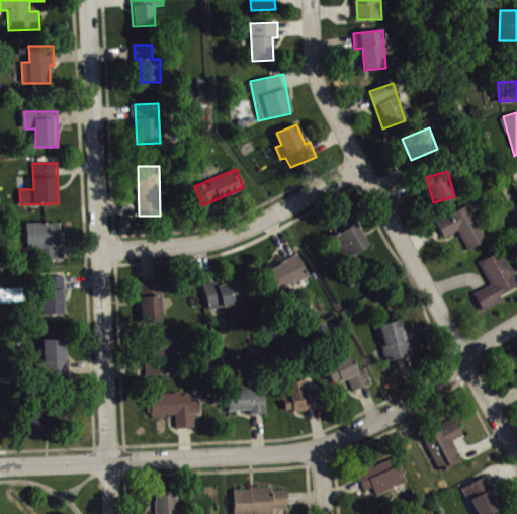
[(437,221),(444,237),(459,230),(468,250),(488,241),(470,205),(437,221)]
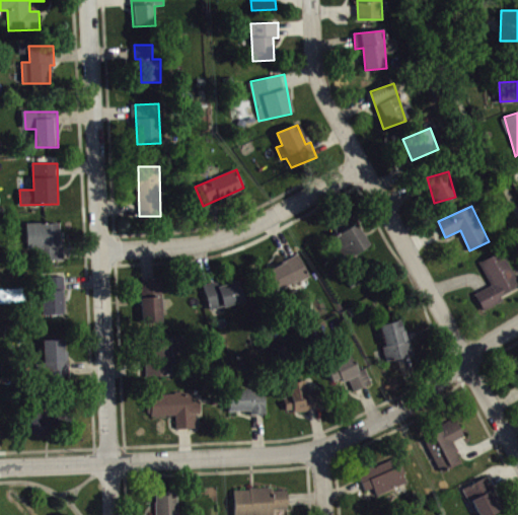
[(369,247),(355,217),(335,226),(349,256),(369,247)]
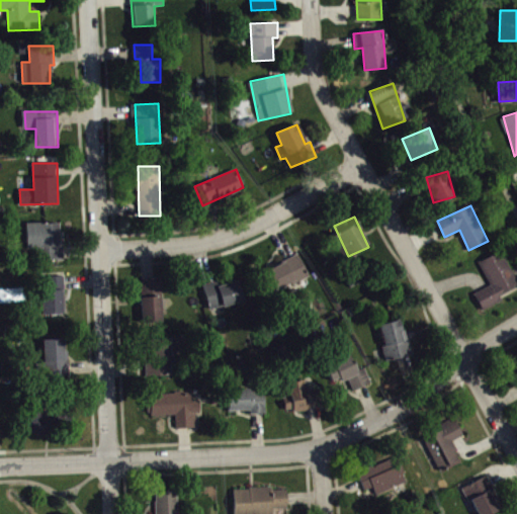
[(25,224),(26,248),(41,248),(42,260),(65,260),(64,246),(60,246),(60,223),(25,224)]
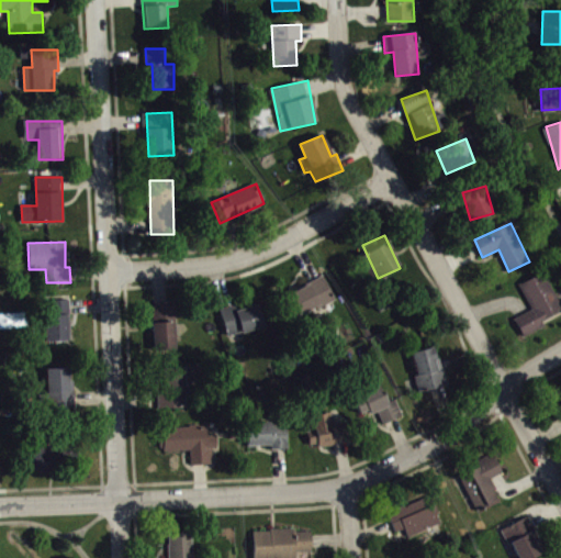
[(560,311),(560,305),(546,272),(520,283),(533,310),(515,319),(524,336),(545,327),(541,320),(560,311)]
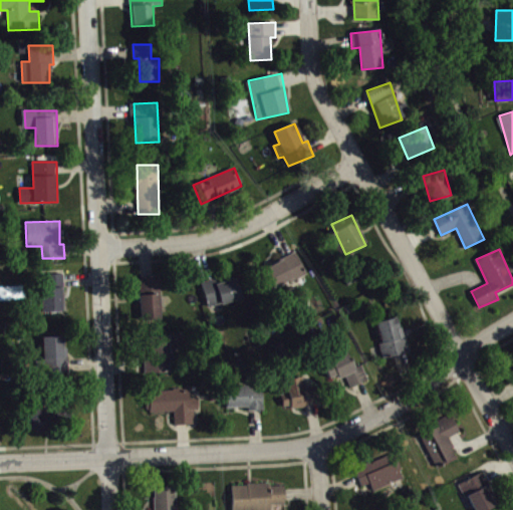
[(262,268),(272,289),(306,274),(297,253),(262,268)]
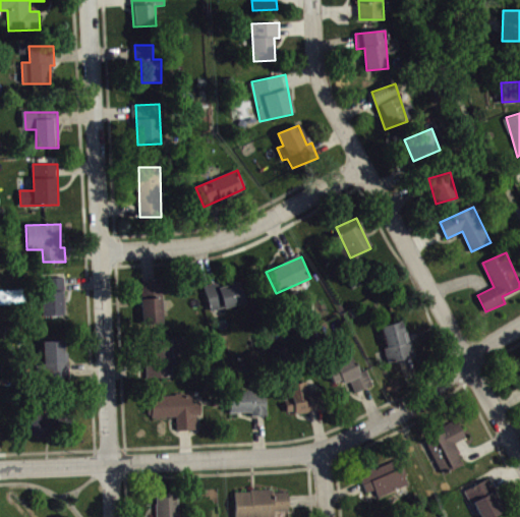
[(44,317),(66,316),(64,277),(42,278),(44,317)]
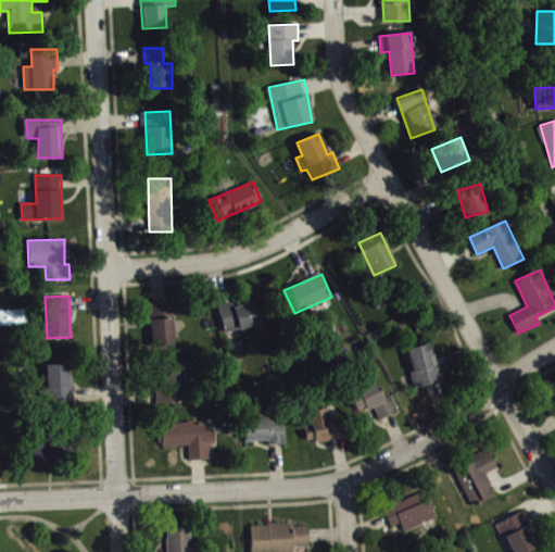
[(262,324),(255,301),(236,308),(234,301),(217,305),(226,334),(262,324)]
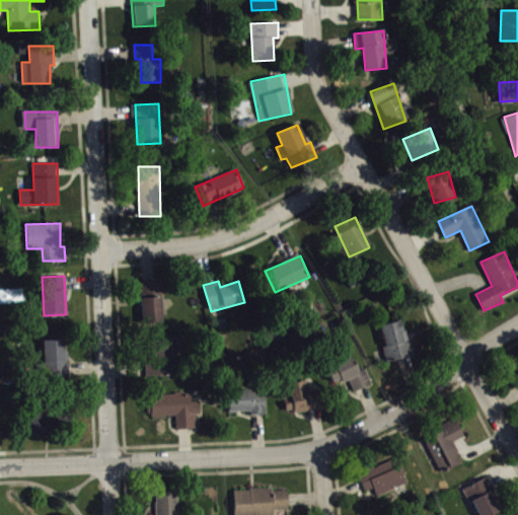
[(163,321),(162,282),(142,282),(143,321),(163,321)]
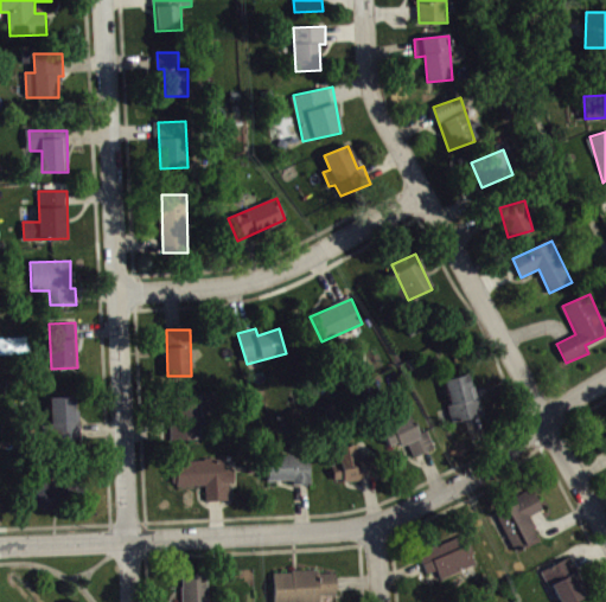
[(454,423),(482,416),(470,373),(444,382),(454,423)]
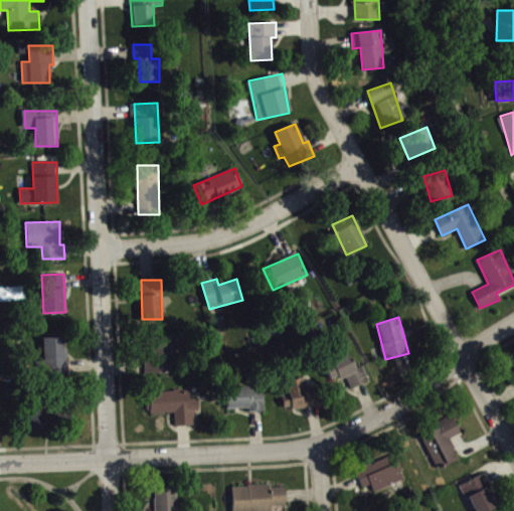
[(182,336),(153,337),(154,374),(171,373),(171,357),(183,356),(182,336)]
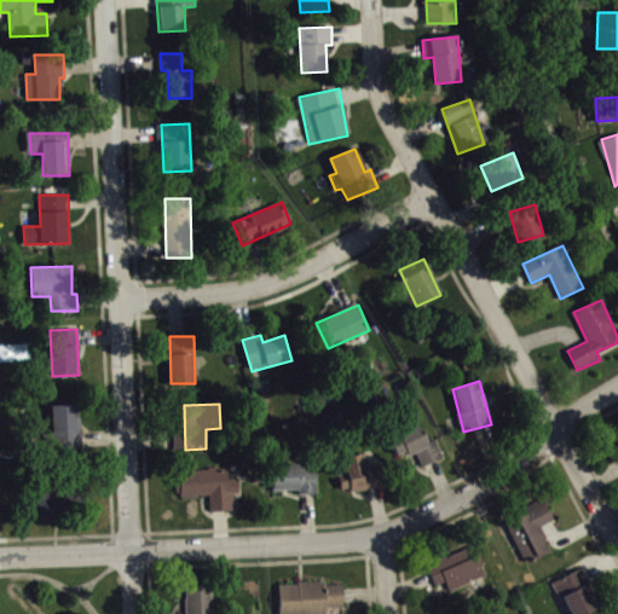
[(51,405),(52,449),(85,449),(84,426),(78,426),(76,405),(51,405)]
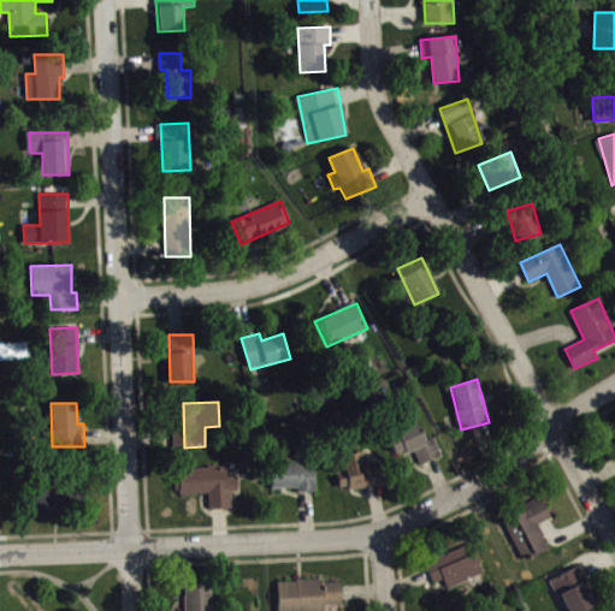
[(386,435),(395,456),(413,449),(420,464),(442,456),(435,438),(425,442),(417,422),(386,435)]
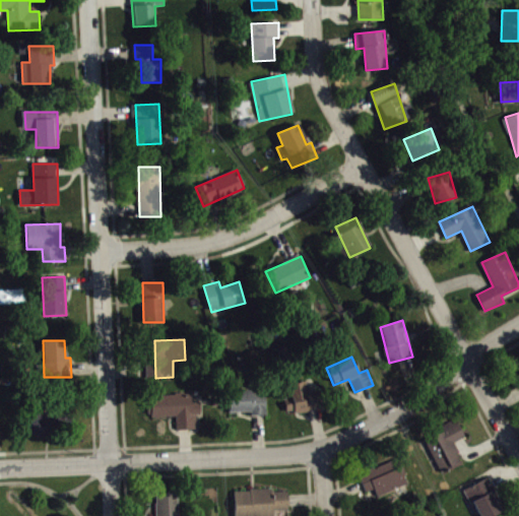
[(287,385),(289,398),(284,399),(287,414),(322,407),(319,390),(309,392),(307,381),(287,385)]
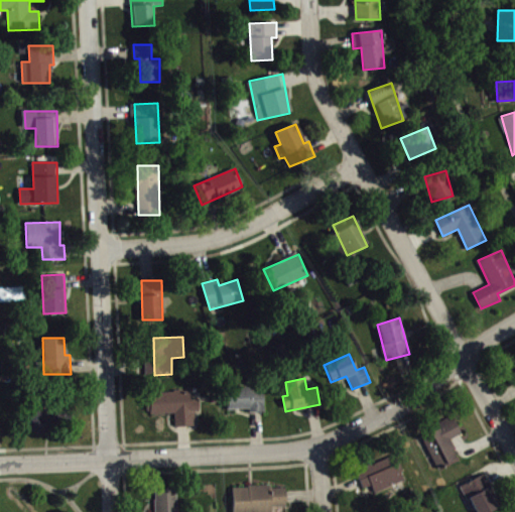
[(264,412),(264,386),(228,387),(228,409),(250,408),(250,412),(264,412)]
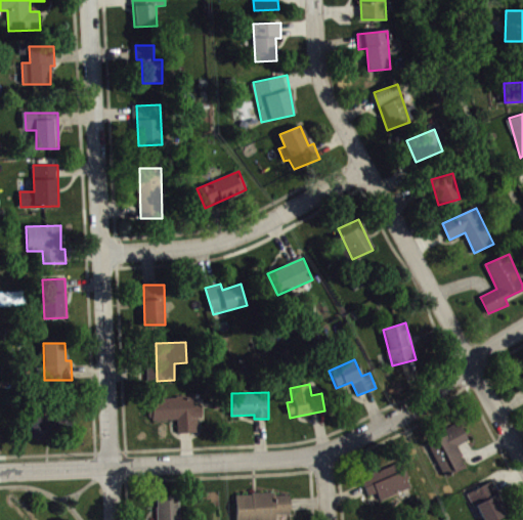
[(148,398),(149,421),(178,420),(178,433),(200,433),(199,419),(203,419),(203,405),(193,405),(193,397),(148,398)]
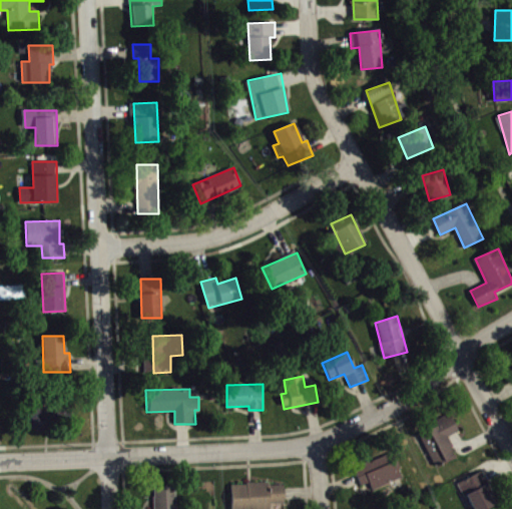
[(30,409),(30,430),(55,430),(55,409),(30,409)]
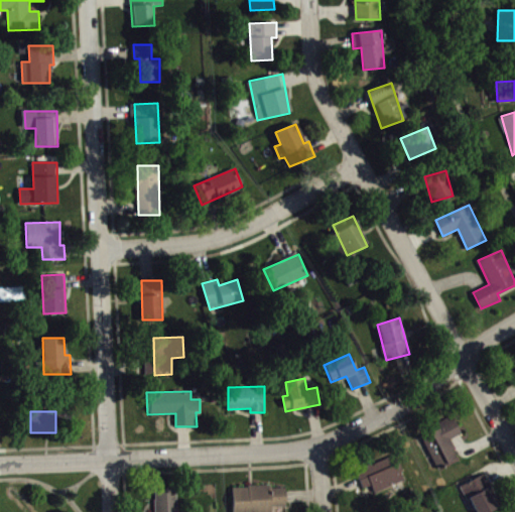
[(460,459),(451,439),(462,434),(453,416),(437,423),(439,428),(422,436),(437,469),(460,459)]
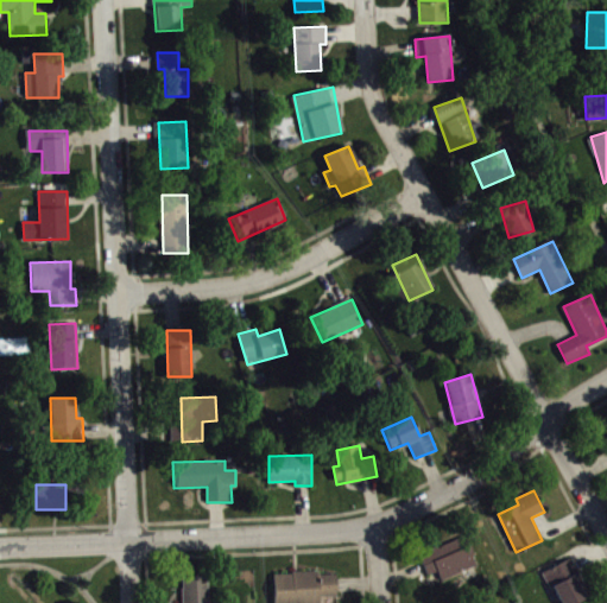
[(421,554),(429,576),(438,571),(442,581),(480,565),(472,544),(457,550),(454,541),(421,554)]
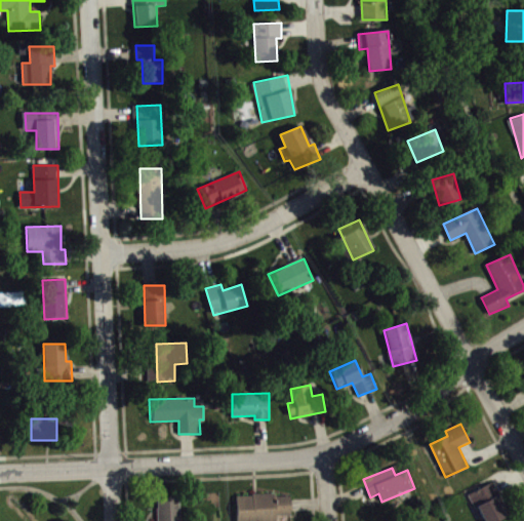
[(497,520),(508,516),(491,484),(471,494),(484,520),(497,520)]
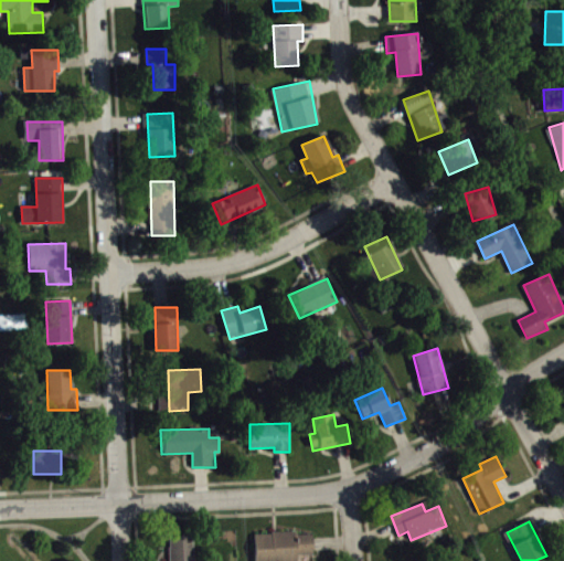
[(315,554),(314,532),(256,533),(256,560),(298,560),(298,554),(315,554)]
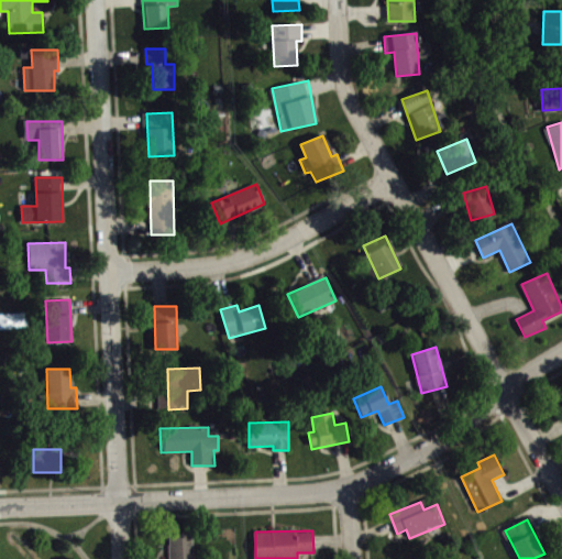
[(194,558),(194,534),(169,534),(169,558),(194,558)]
